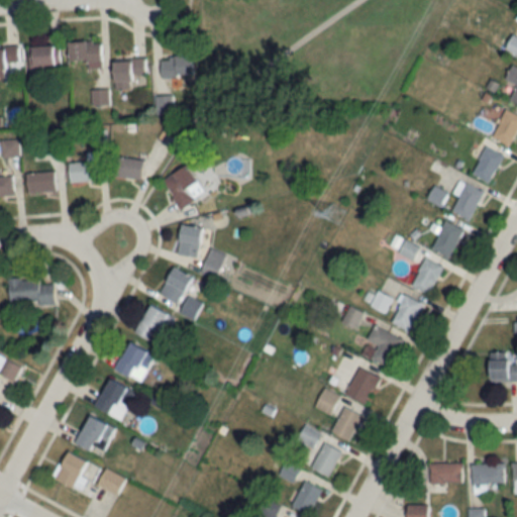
[(504,49),(516,55),(516,37),(510,35),(504,49)]
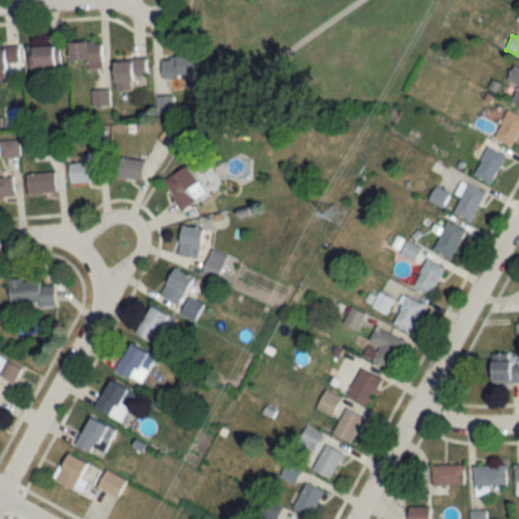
[(101,43),(68,43),(68,66),(101,66),(101,43)]
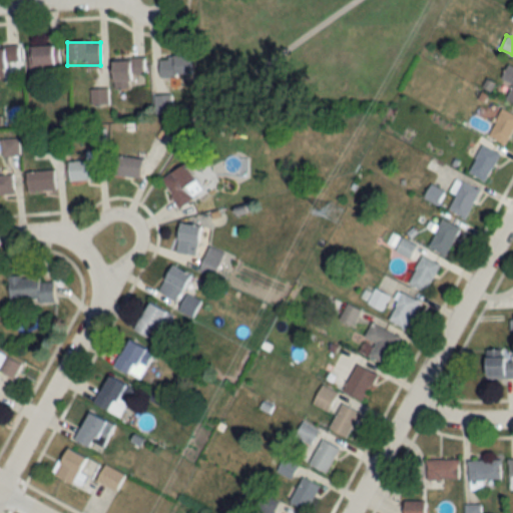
[(28,47),(28,73),(40,73),(40,66),(59,66),(59,47),(28,47)]
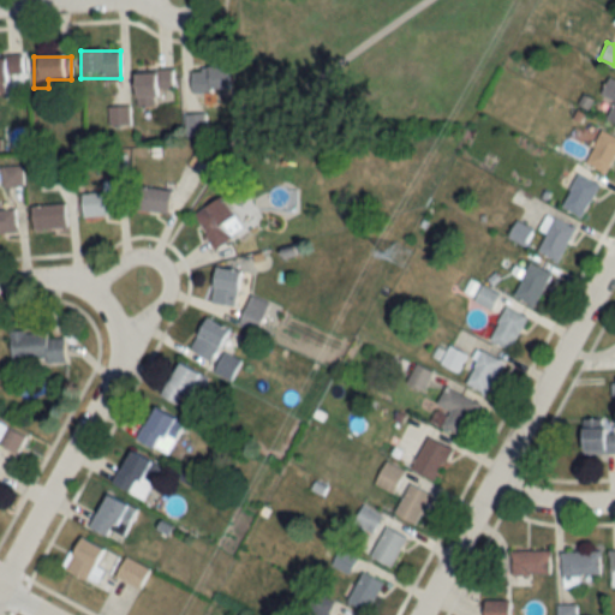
[(22,76),(22,58),(0,58),(0,95),(5,96),(5,76),(22,76)]
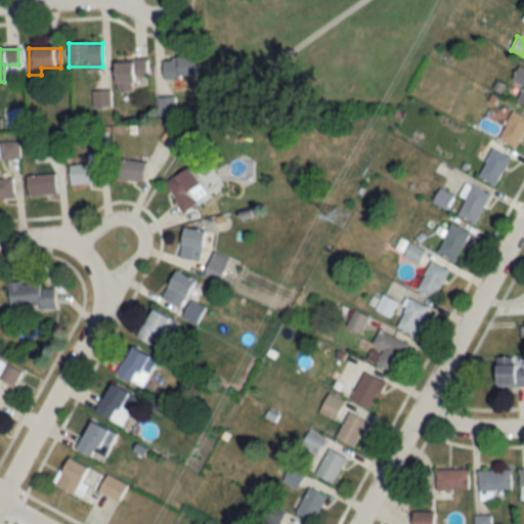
[(195,77),(194,57),(161,59),(162,79),(195,77)]
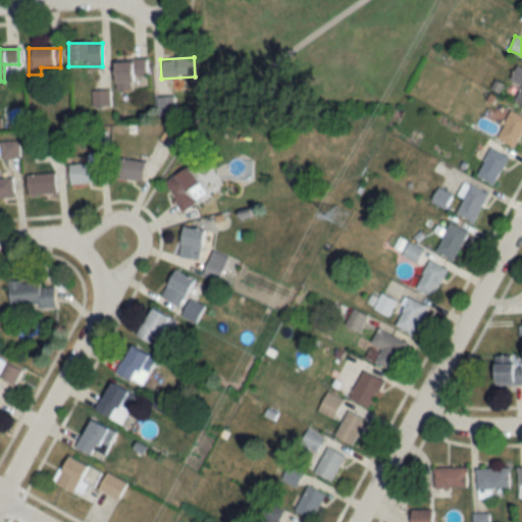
[(114,91),(134,91),(133,77),(147,76),(146,60),(113,61),(114,91)]
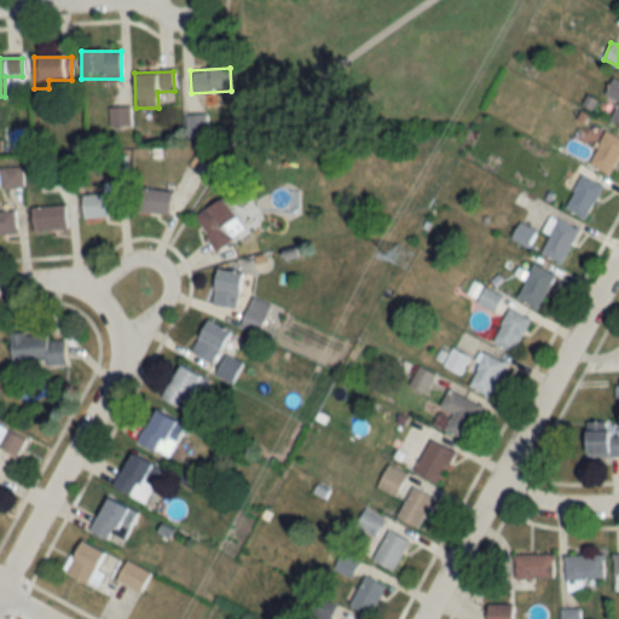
[(617,103),(608,119),(618,125),(618,81),(612,77),(602,96),(617,103)]
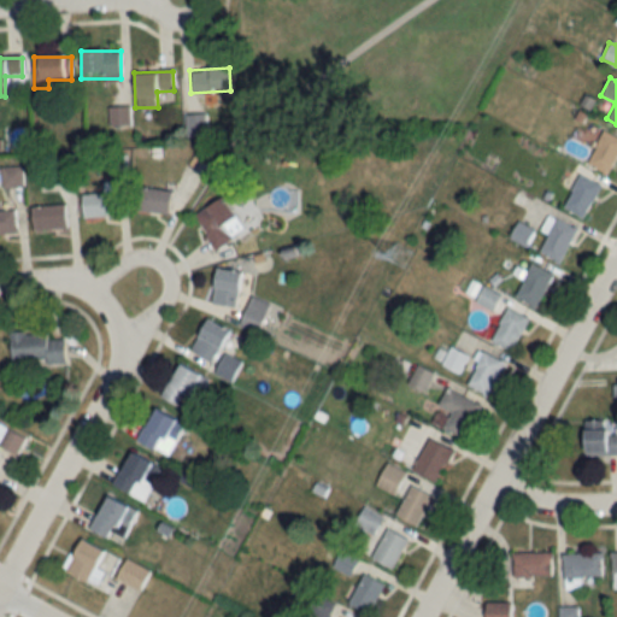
[(204,116),(186,116),(186,136),(205,136),(204,116)]
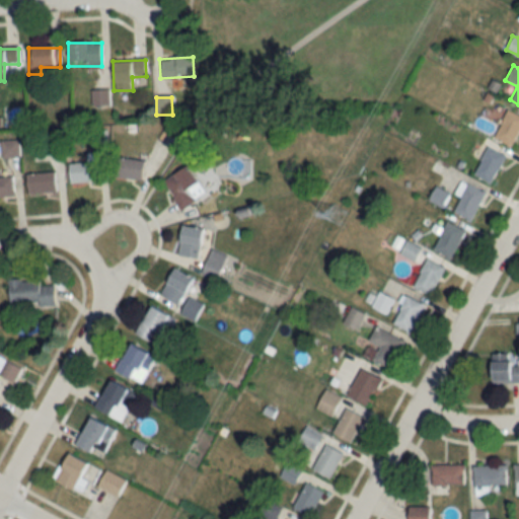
[(518,129),(518,115),(506,109),(493,139),(511,147),(518,129)]
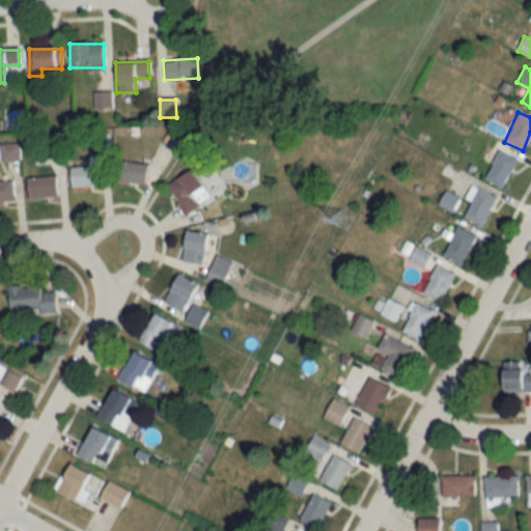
[(19,161),(19,144),(1,144),(1,161),(19,161)]
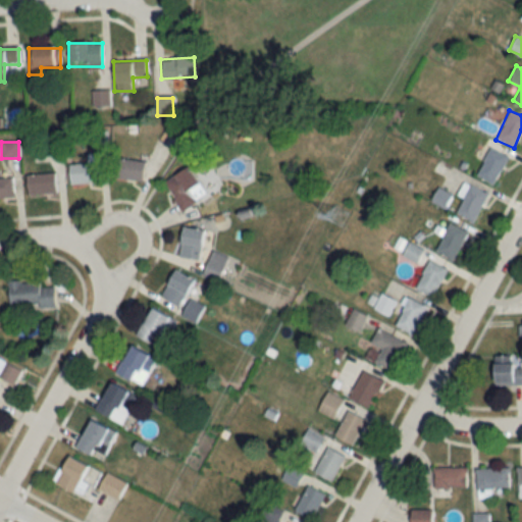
[(492,186),(508,157),(489,148),(474,175),(492,186)]
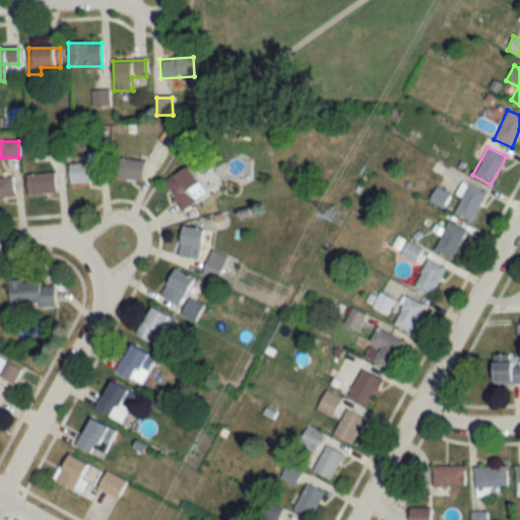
[(86,164),(68,165),(69,184),(98,183),(96,154),(86,154),(86,164)]
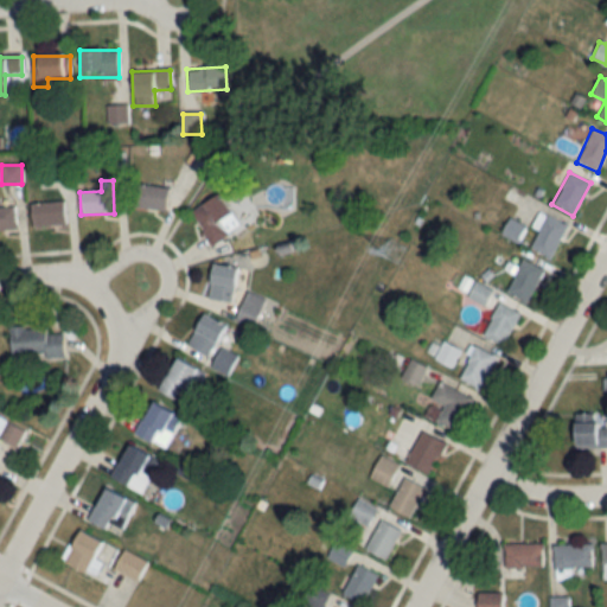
[(167,189),(133,184),(129,206),(164,212),(167,189)]
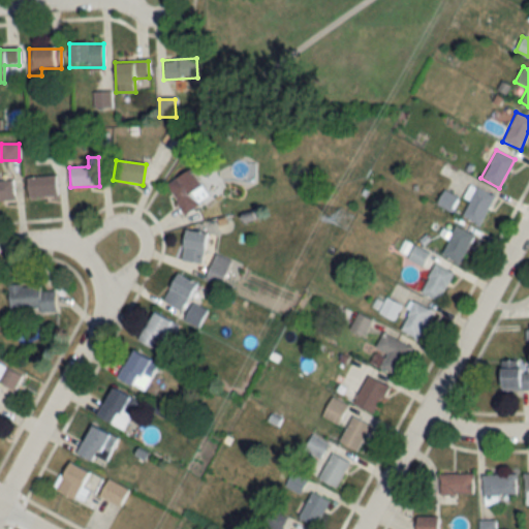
[(209,196),(190,168),(165,186),(184,214),(209,196)]
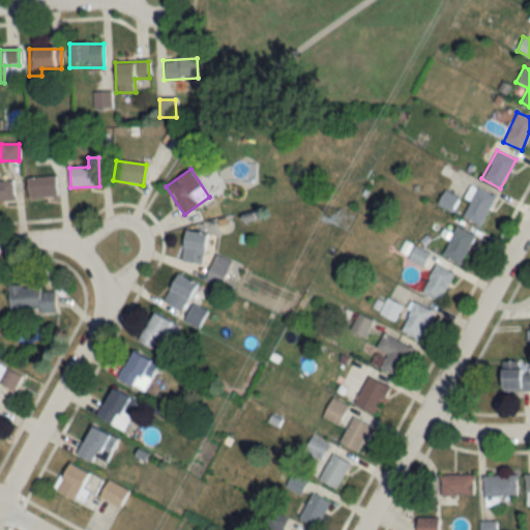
[(27,177),(27,198),(56,198),(56,177),(27,177)]
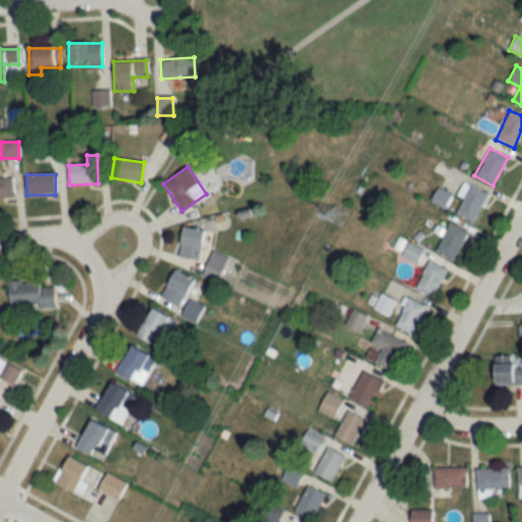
[(0,178),(0,198),(13,199),(13,178),(0,178)]
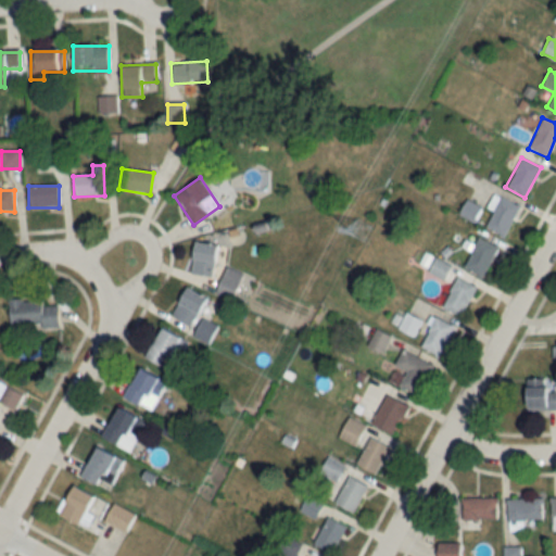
[(502,238),(519,209),(495,193),(487,207),(493,212),(483,226),(502,238)]
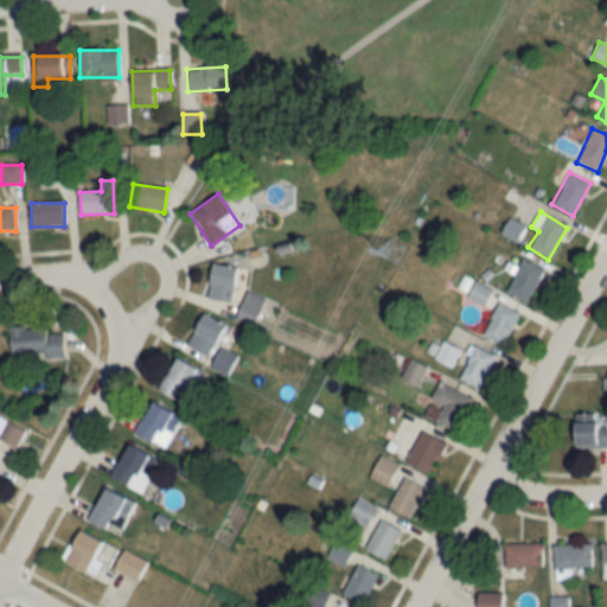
[(516,243),(525,228),(509,218),(500,234),(516,243)]
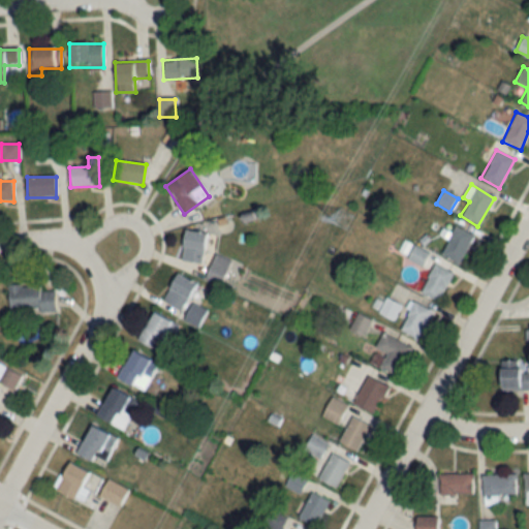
[(457,265),(473,237),(456,226),(439,253),(457,265)]
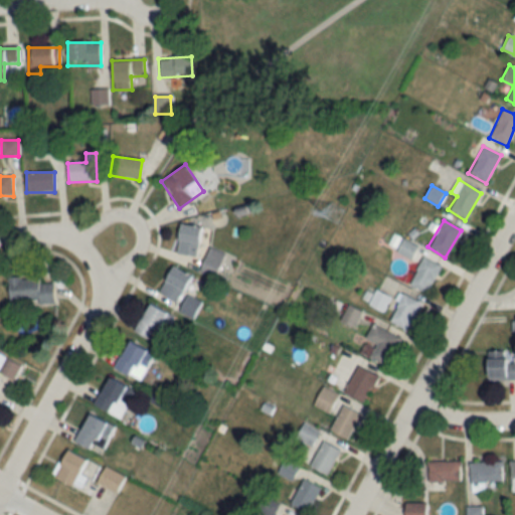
[(174,251),(195,256),(201,228),(180,223),(174,251)]
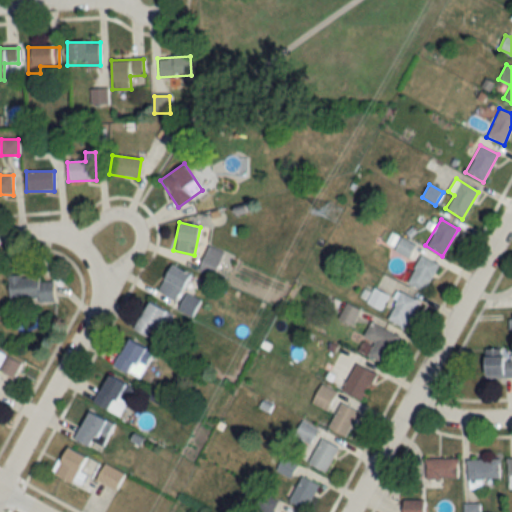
[(408,257),(414,245),(400,237),(393,249),(408,257)]
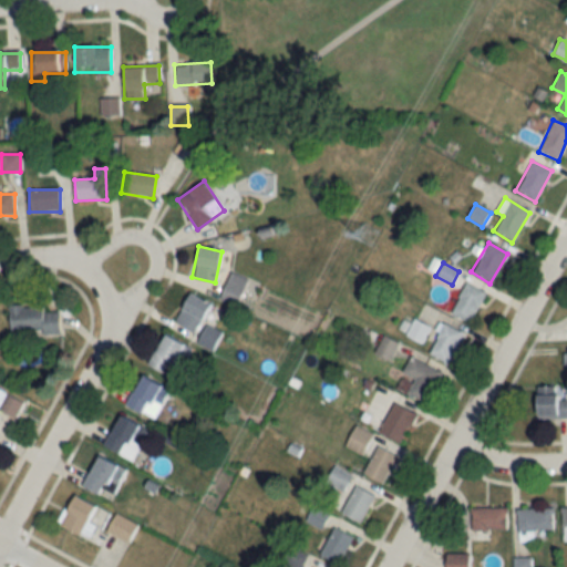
[(219,298),(235,305),(246,279),(229,272),(219,298)]
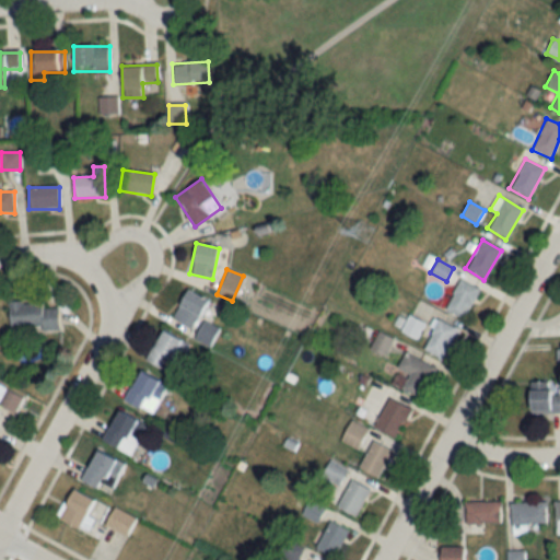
[(478,287),(457,279),(445,311),(466,318),(478,287)]
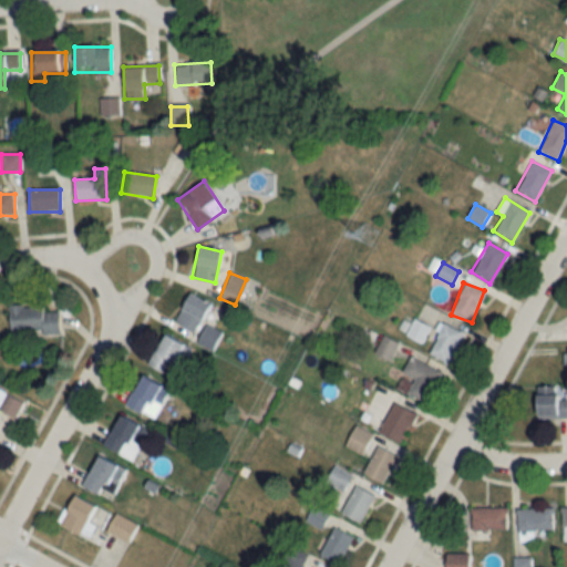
[(209,301),(187,292),(174,323),(196,333),(209,301)]
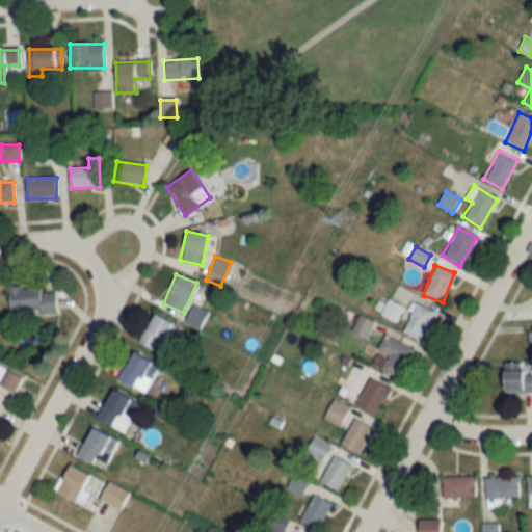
[(11,287),(12,313),(54,312),(54,292),(38,292),(38,286),(11,287)]
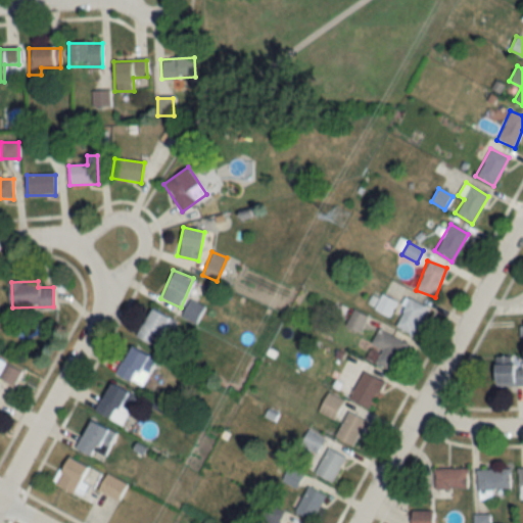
[(388,315),(395,301),(380,293),(374,307),(388,315)]
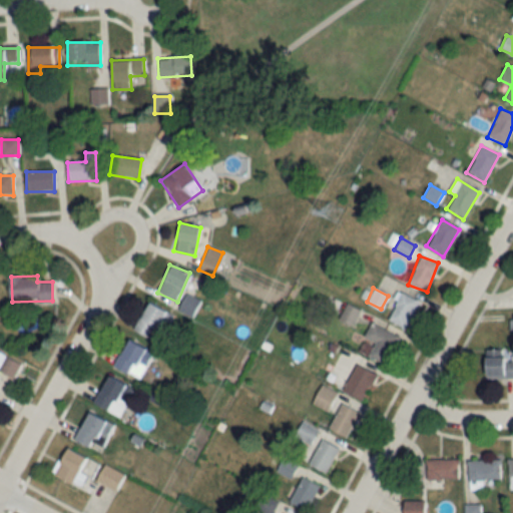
[(419,301),(402,292),(387,319),(404,328),(419,301)]
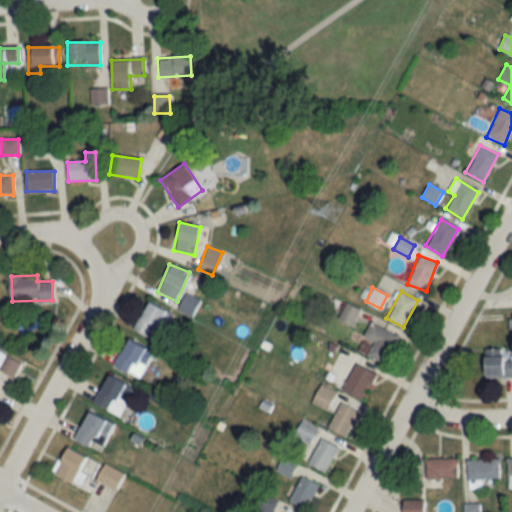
[(172,315),(148,301),(132,328),(148,337),(156,324),(164,329),(172,315)]
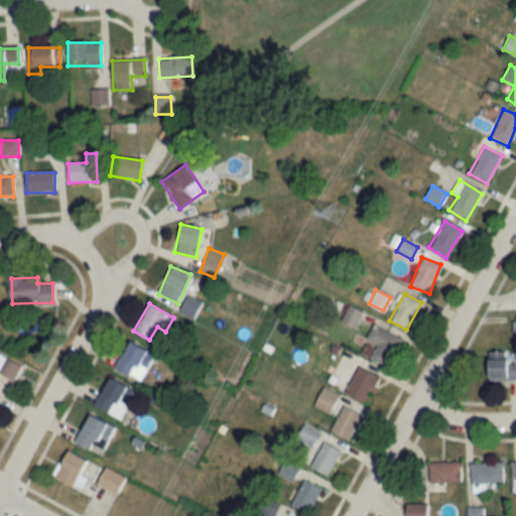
[(387,366),(400,338),(373,325),(359,353),(387,366)]
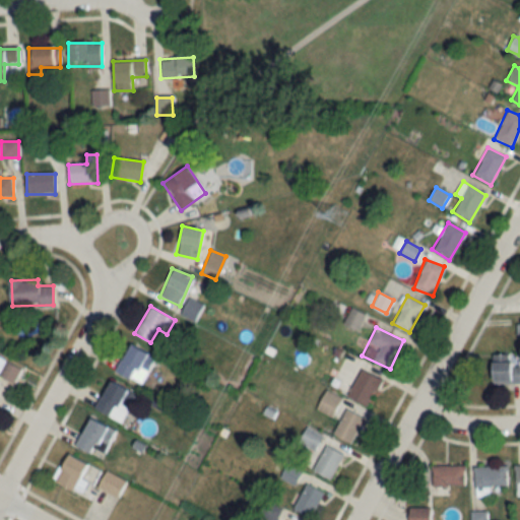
[(155,356),(128,343),(115,372),(141,385),(155,356)]
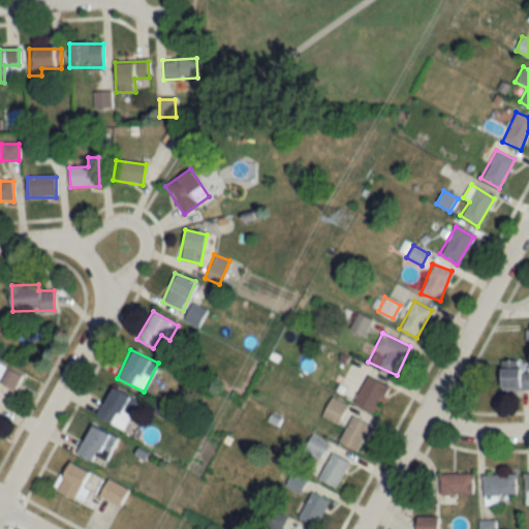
[(528,361),(500,361),(500,390),(528,389),(528,361)]
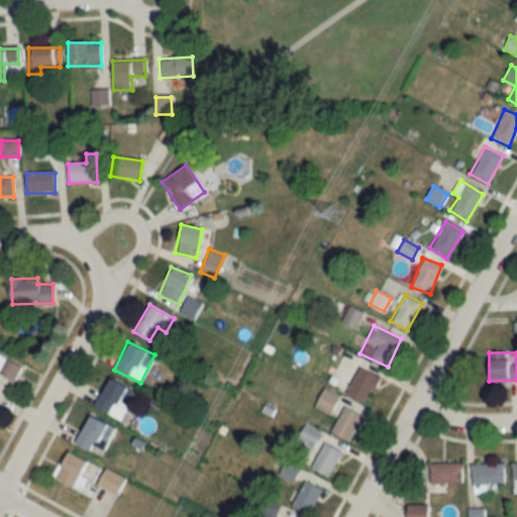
[(22,367),(0,354),(0,370),(15,379),(22,367)]
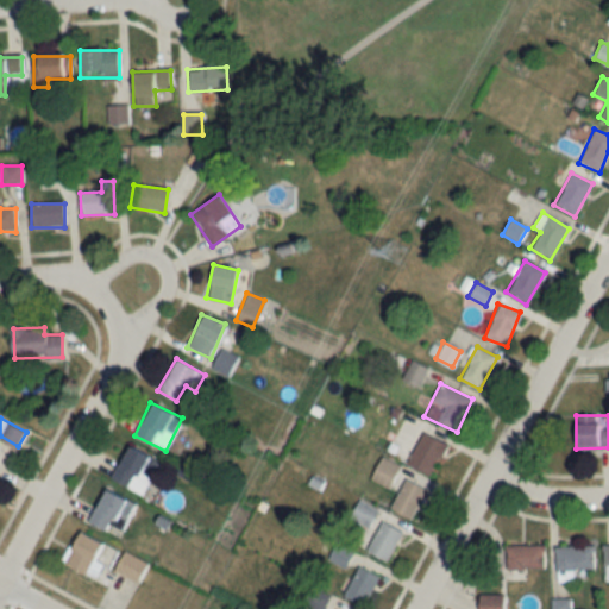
[(406,464),(429,477),(447,445),(422,432),(406,464)]
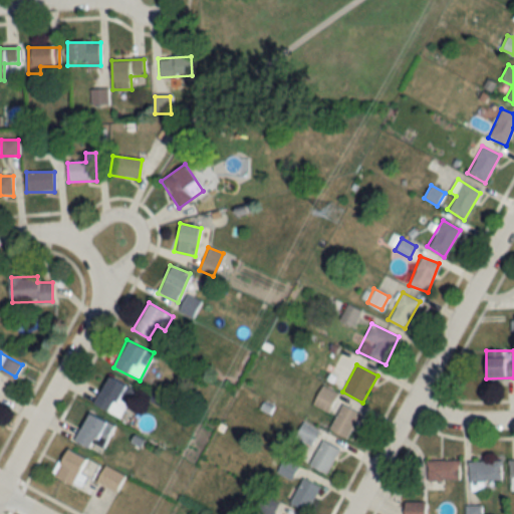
[(92,404),(119,418),(134,390),(107,376),(92,404)]
